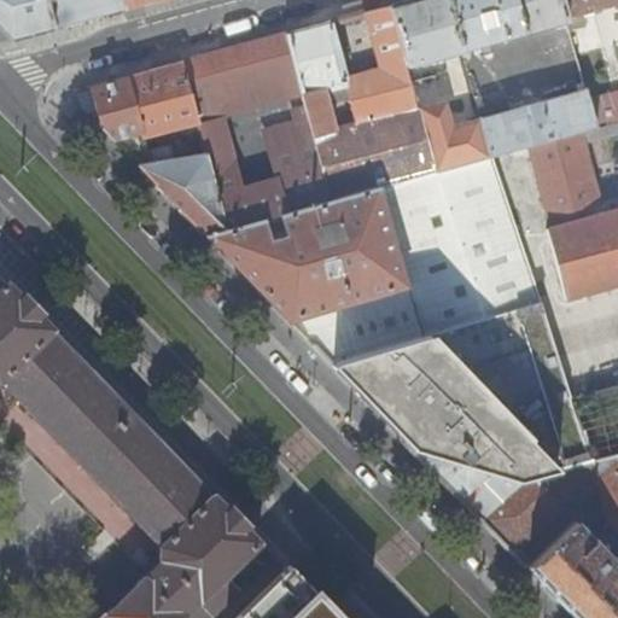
[(0,0),(0,27),(13,41),(54,29),(53,27),(46,0),(35,0),(31,1),(31,0),(0,0)]
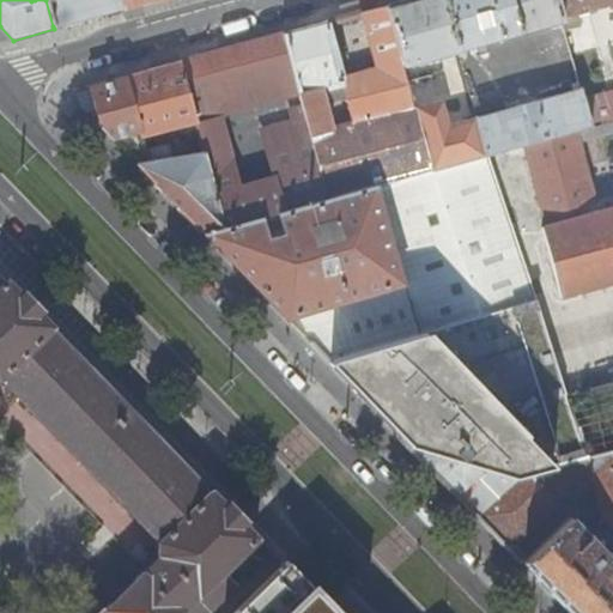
[(46,0),(53,26),(89,16),(122,6),(120,0),(46,0)]
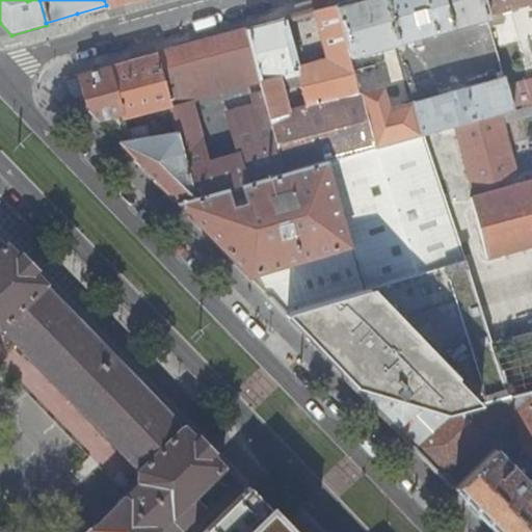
[(104,0),(106,5),(106,9),(138,0),(104,0)]
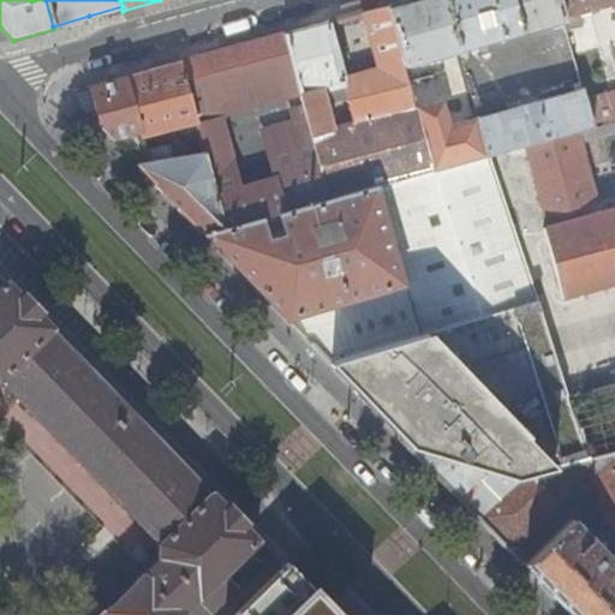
[(408,0),(388,6),(406,73),(413,71),(411,63),(424,58),(459,48),(445,0),(408,0)]
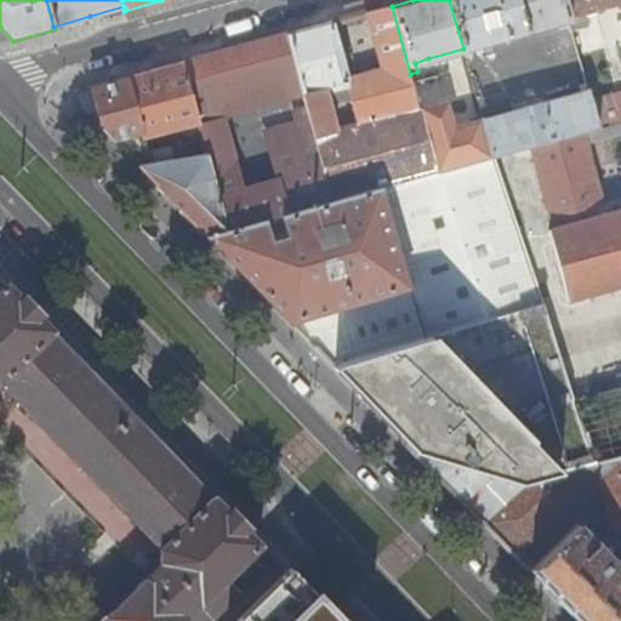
[(449,0),(463,49),(568,21),(567,17),(562,0),(449,0)]
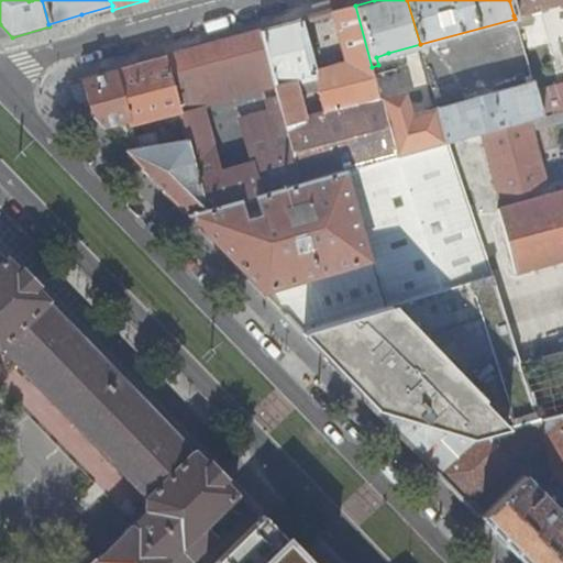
[(562,0),(509,0),(514,15),(562,1),(562,0)]
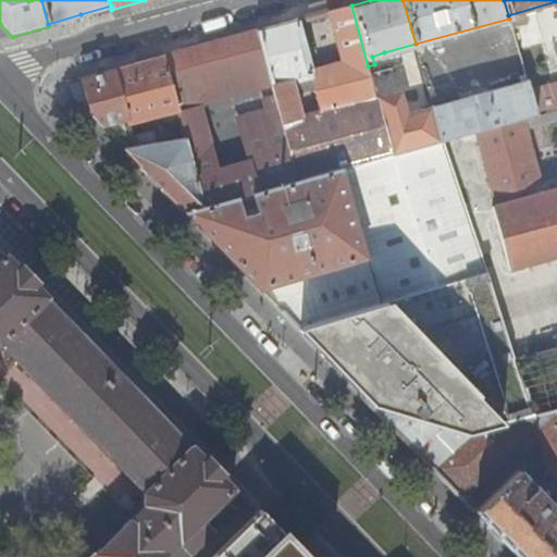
[(354,104),(376,98),(368,66),(351,5),(329,12),(342,61),(354,104)]
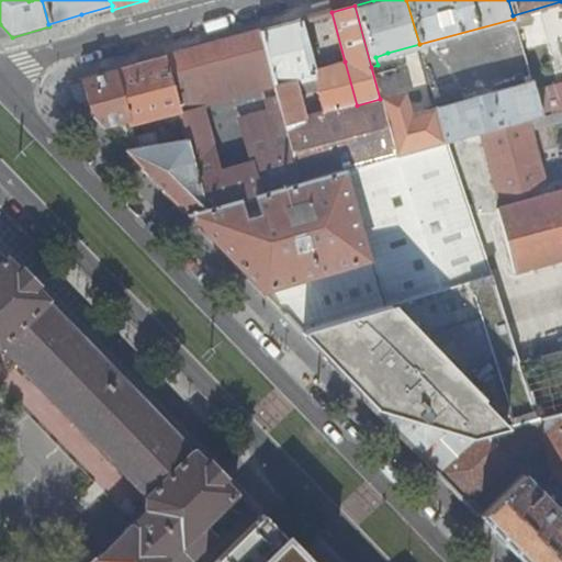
[(299,183),(345,170),(396,156),(388,126),(380,99),(357,105),(323,115),(305,120),(293,79),(308,76),(311,81),(313,80),(316,79),(313,69),(300,20),(259,31),(299,183)]
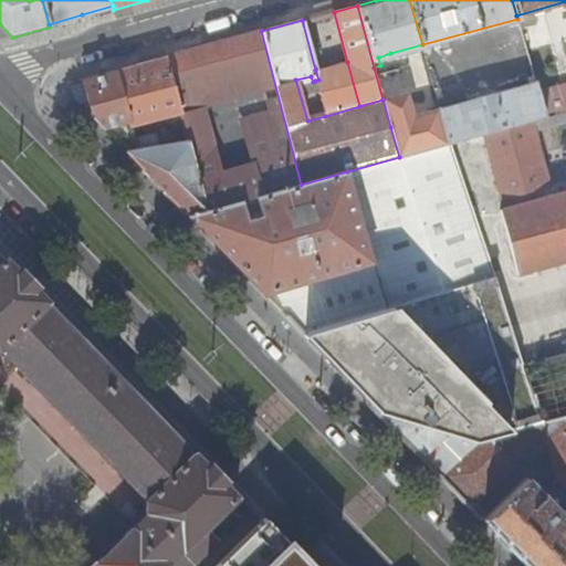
[(187,142),(197,182),(206,212),(241,202),(255,198),(301,185),(261,31),(237,38),(184,52),(165,58),(179,114),(187,142)]
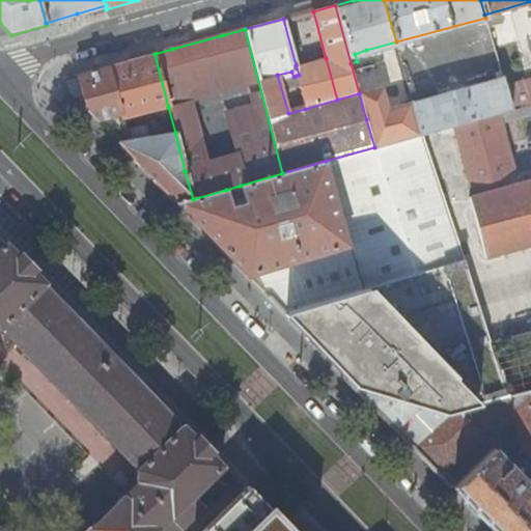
[(359,93),(366,119),(385,114),(366,50),(355,54),(357,61),(351,63),(359,93)]
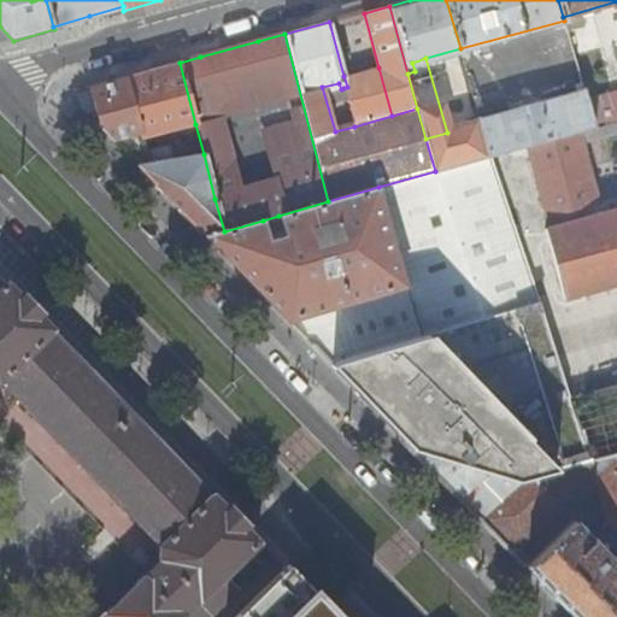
[(195,124),(180,63),(163,68),(125,78),(141,133),(142,139),(195,124)]
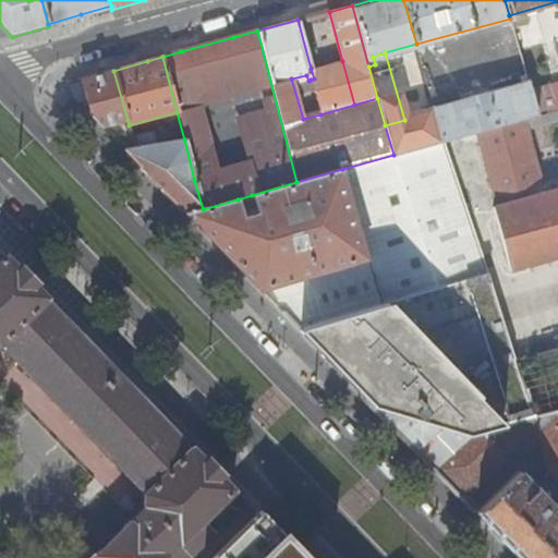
[(342,61),(311,69),(314,79),(311,80),(320,114),(354,105),(342,61)]
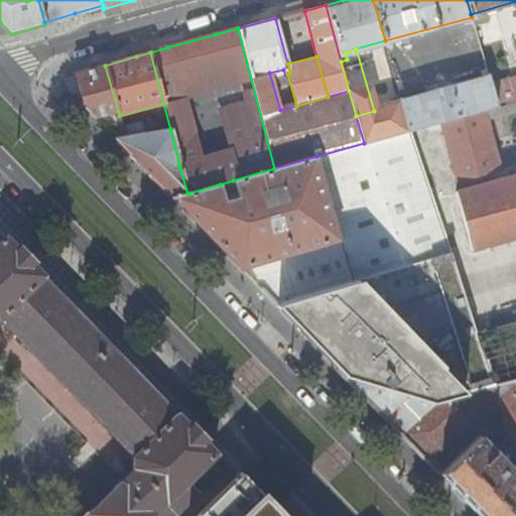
[(118,111),(105,66),(96,68),(62,77),(67,91),(94,119),(118,111)]
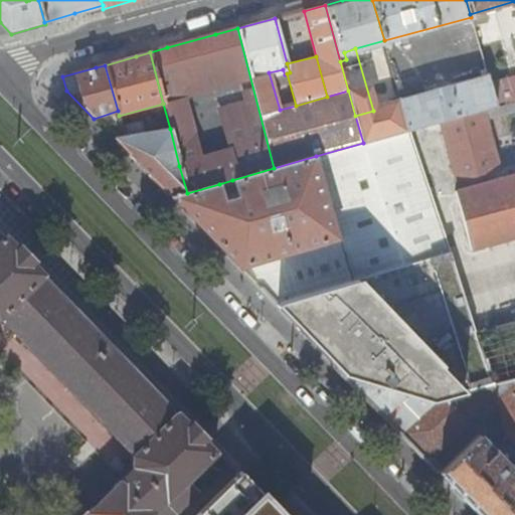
[(401,103),(408,130),(440,121),(496,105),(489,80),(487,74),(400,99),(401,103)]
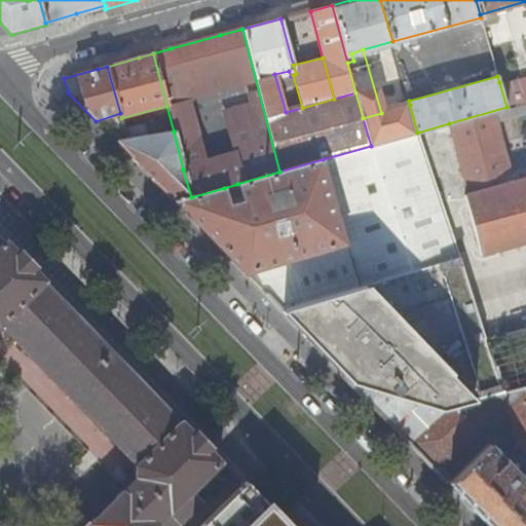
[(525,76),(499,82),(506,107),(525,101),(525,76)]
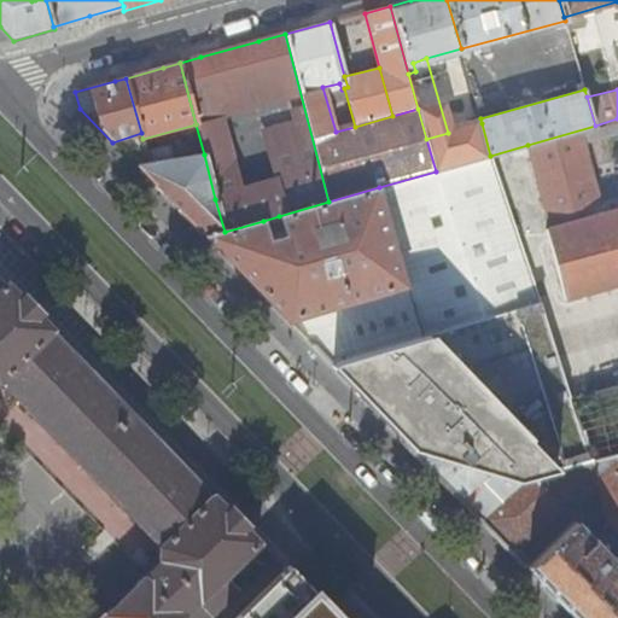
[(617,118),(595,126),(528,145),(548,216),(600,203),(583,143),(617,132),(617,118)]
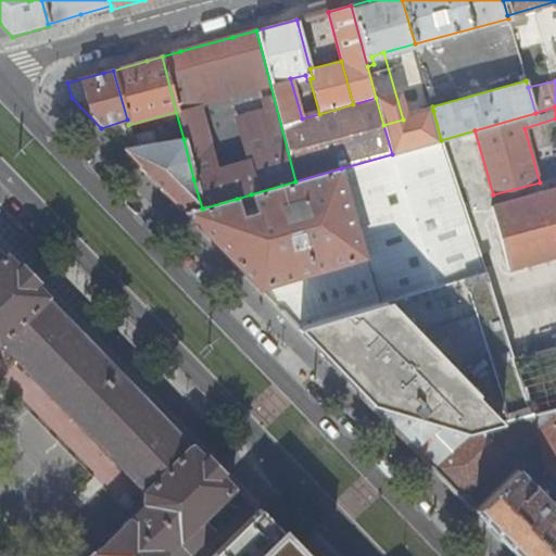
[(383,125),(392,154),(441,140),(433,111),(403,119),(383,125)]
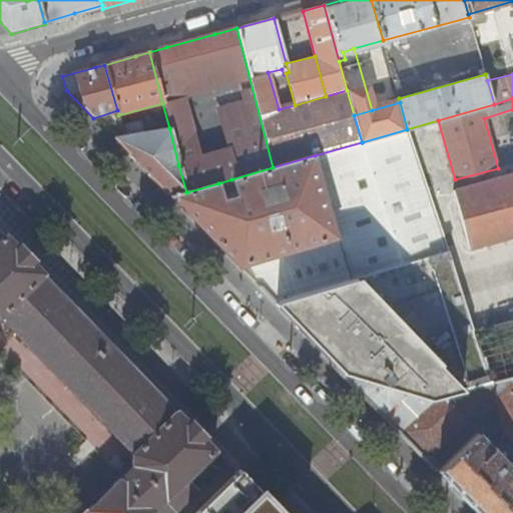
[(137,163),(170,197),(186,192),(178,165),(169,128),(144,134),(140,122),(121,127),(124,137),(115,140),(137,163)]
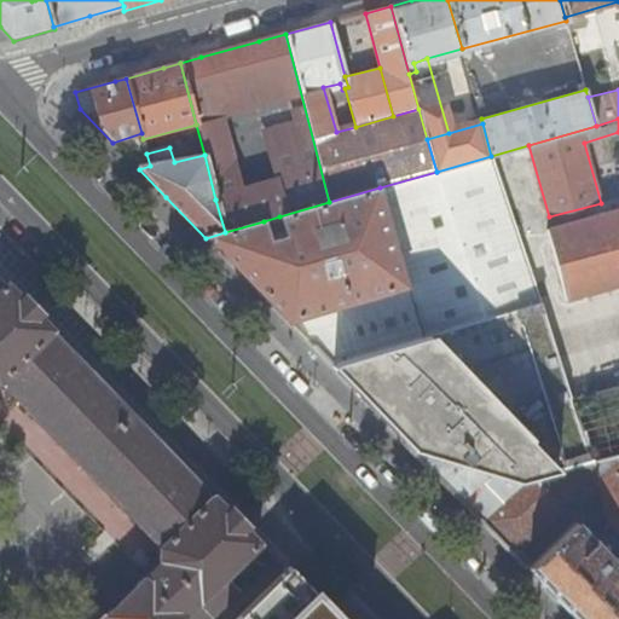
[(437,172),(380,187),(408,291),(290,325),(306,342),(331,368),(422,340),(541,305),(491,156),(437,172)]
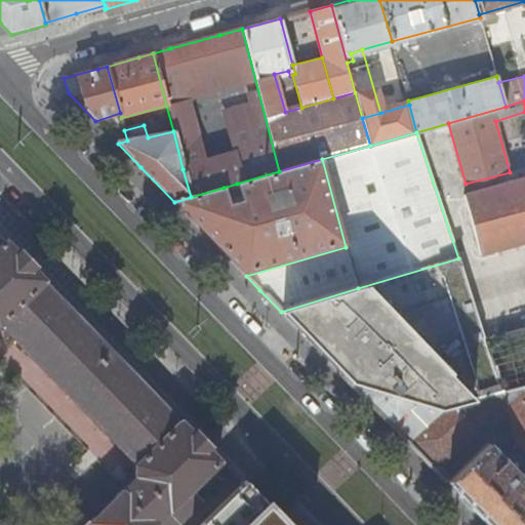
[(191,197),(174,202),(211,240),(246,276),(346,247),(322,159),(279,171),(237,184),(239,192),(227,196),(224,188),(191,197)]
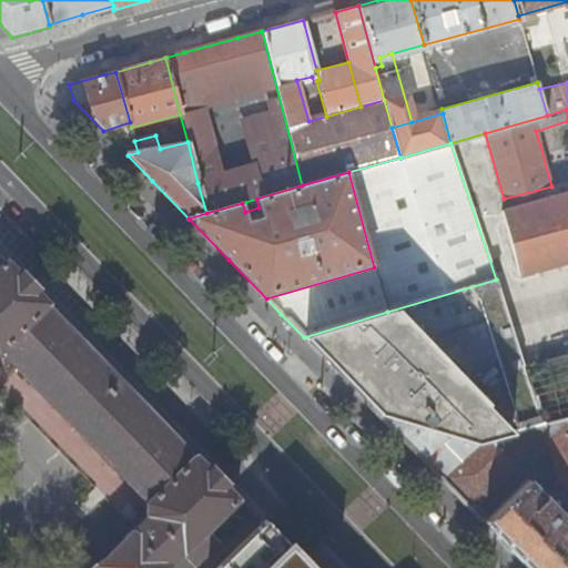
[(567,193),(501,212),(519,275),(567,261),(567,193)]
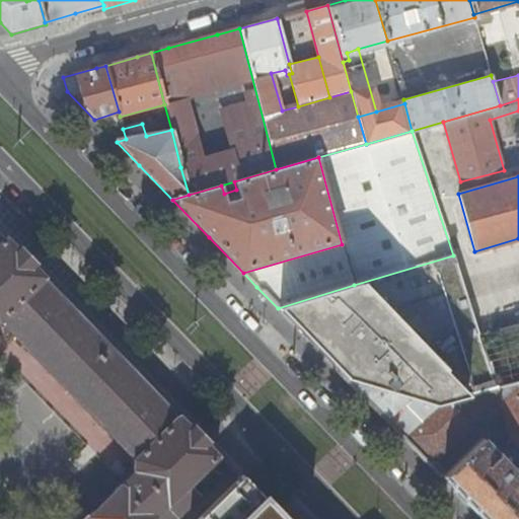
[(0,320),(13,336),(15,340),(16,339),(31,353),(30,354),(32,356),(33,356),(48,371),(50,374),(51,373),(82,405),(81,406),(84,410),(85,409),(98,423),(98,424),(100,426),(102,426),(117,441),(116,442),(118,444),(119,443),(133,458),(132,469),(133,471),(92,511),(90,508),(87,511),(89,514),(83,518),(177,518),(167,509),(188,489),(216,460),(214,457),(216,455),(204,443),(206,442),(191,427),(190,428),(177,416),(176,418),(161,402),(162,401),(160,399),(159,400),(144,384),(145,383),(142,381),(141,381),(127,367),(128,366),(127,364),(126,365),(109,350),(110,349),(108,347),(107,347),(92,331),(93,330),(92,328),(91,329),(76,314),(77,313),(74,310),(73,312),(59,296),(60,295),(57,293),(56,294),(49,286),(42,279),(43,278),(31,265),(33,263),(18,247),(17,249),(5,238),(4,238),(0,234),(0,320)]
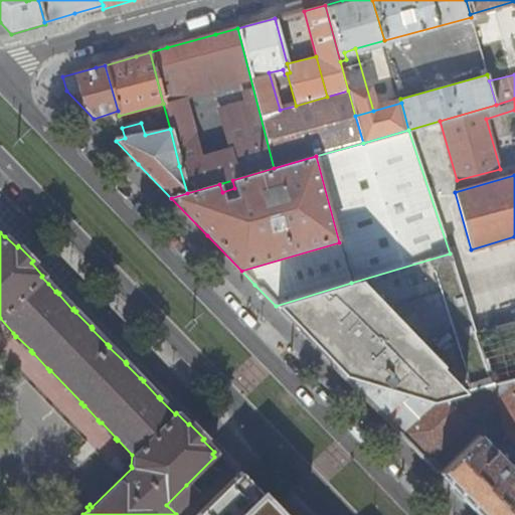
[(351,283),(276,306),(302,333),(342,374),(430,400),(493,383),(475,331),(450,253),(351,283)]
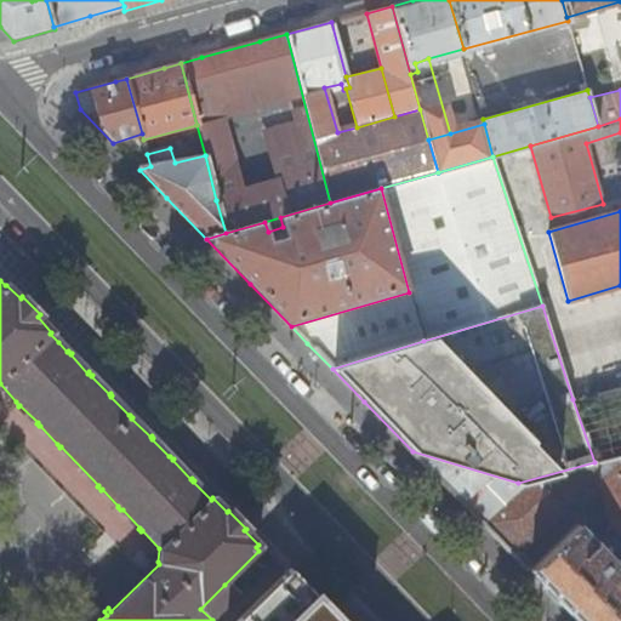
[(620,386),(573,399),(594,462),(620,455),(620,386)]
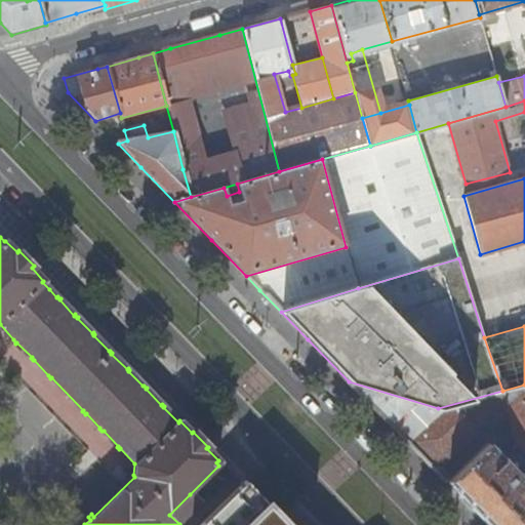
[(438,408),(349,381),(436,471),(477,431),(475,429),(511,419),(516,442),(524,451),(524,385),(502,391),(438,408)]
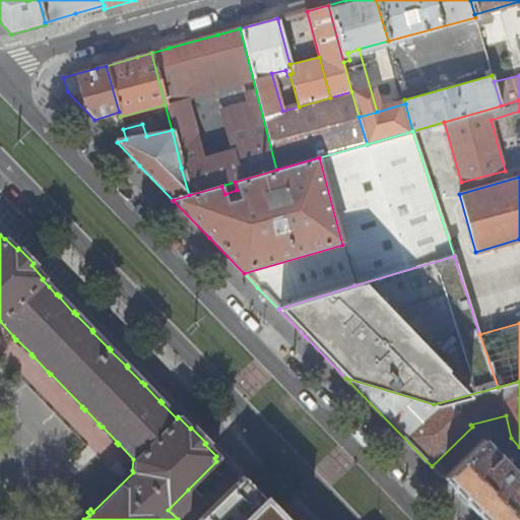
[(518,519),(519,476),(483,439),(443,478),(467,503),(483,519),(518,519)]
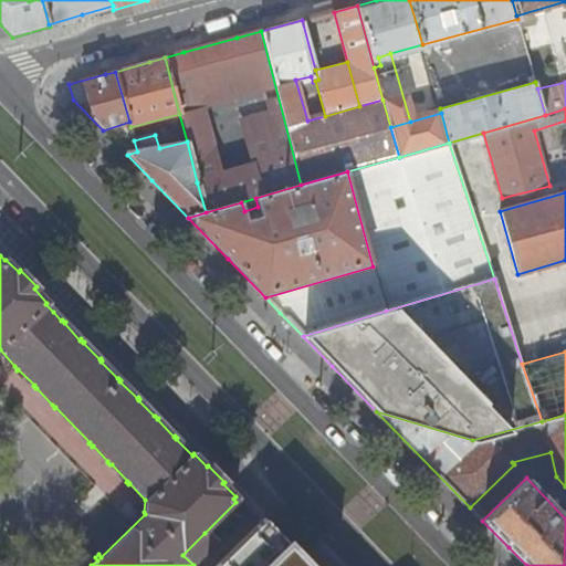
[(311,565),(266,520),(233,548),(215,565),(311,565)]
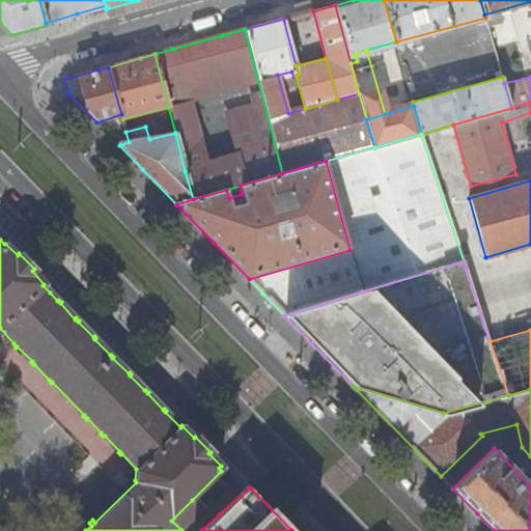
[(182,530),(185,530),(204,512),(192,500),(171,521),(182,530)]
